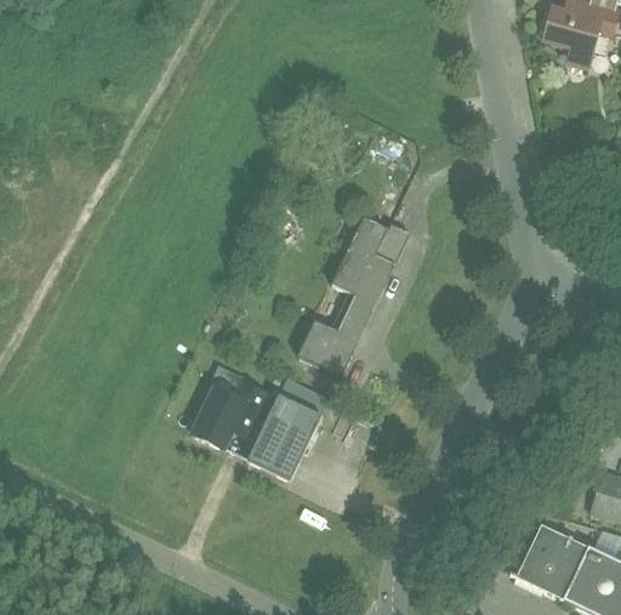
[(567,0),(563,11),(552,7),(543,38),(571,45),(567,60),(587,66),(597,32),(611,35),(620,0),(567,0)]
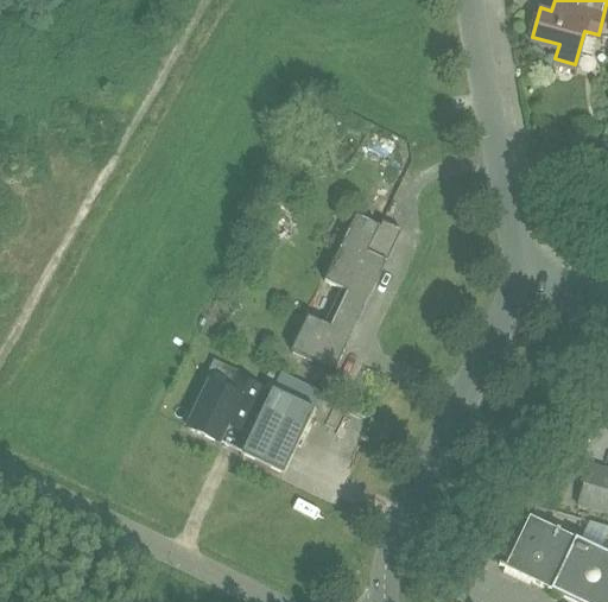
[(291,347),(334,367),(346,343),(401,227),(381,217),(379,223),(355,211),(324,277),(347,287),(329,323),(308,312),(291,347)]
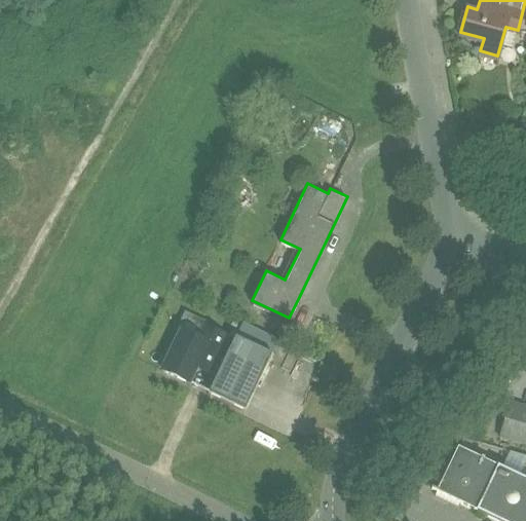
[(198,335),(181,327),(161,366),(189,379),(197,364),(209,370),(217,352),(226,333),(204,323),(198,335)]
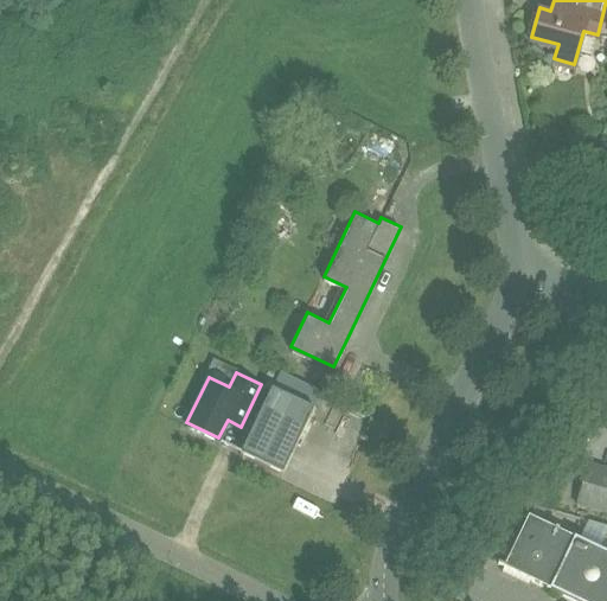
[(313,404),(272,384),(241,447),(240,448),(283,468),(314,404),(313,403),(313,404)]
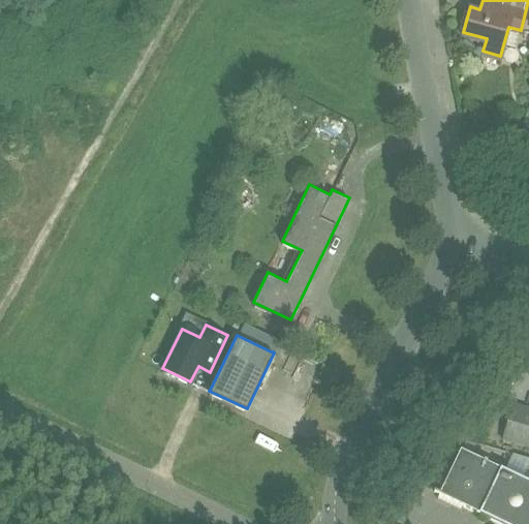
[(528,405),(512,401),(502,436),(528,443),(528,405)]
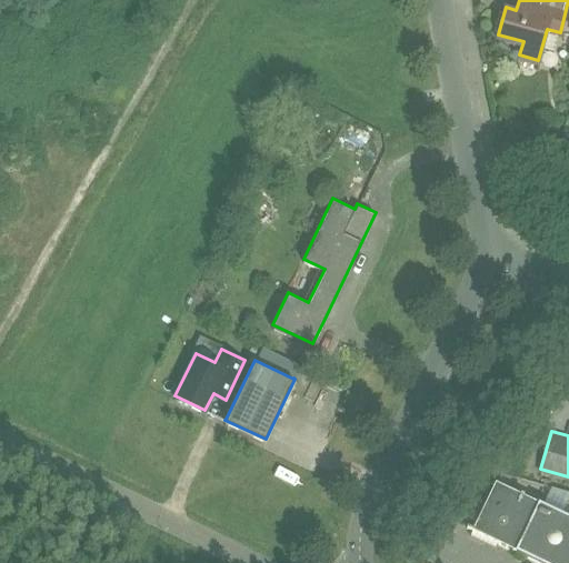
[(568,562),(568,514),(495,479),(471,526),(472,528),(470,532),(487,540),(489,535),(546,562),(568,562)]
